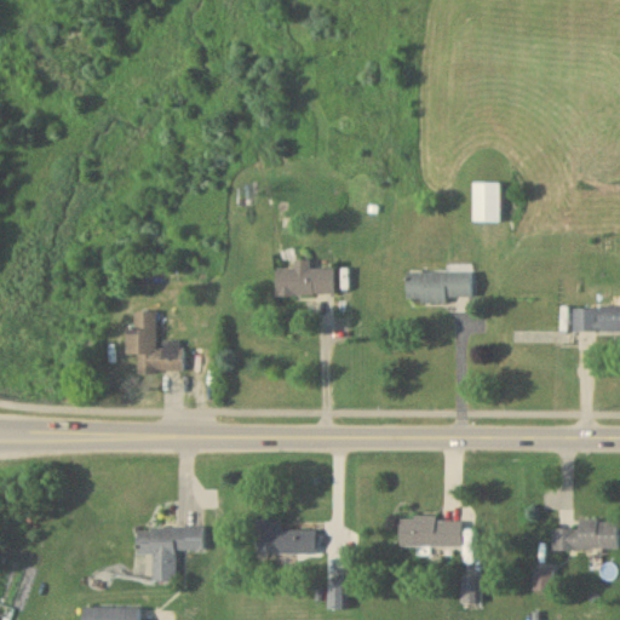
[(474,219),(500,219),(500,181),(474,181),(474,219)]
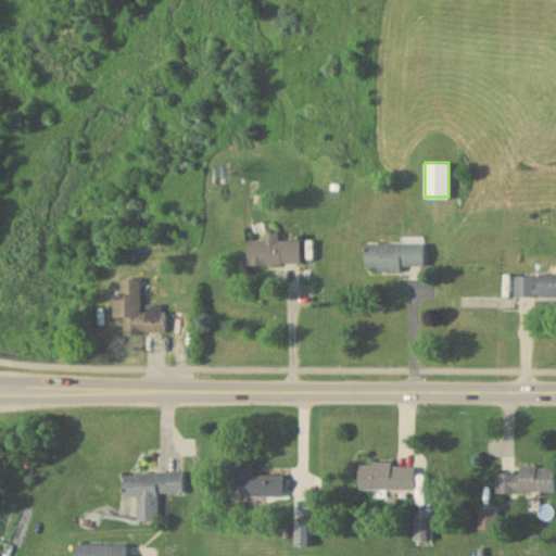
[(279,240),(279,231),(264,231),(264,240),(248,240),(249,264),(301,264),(301,240),(279,240)]
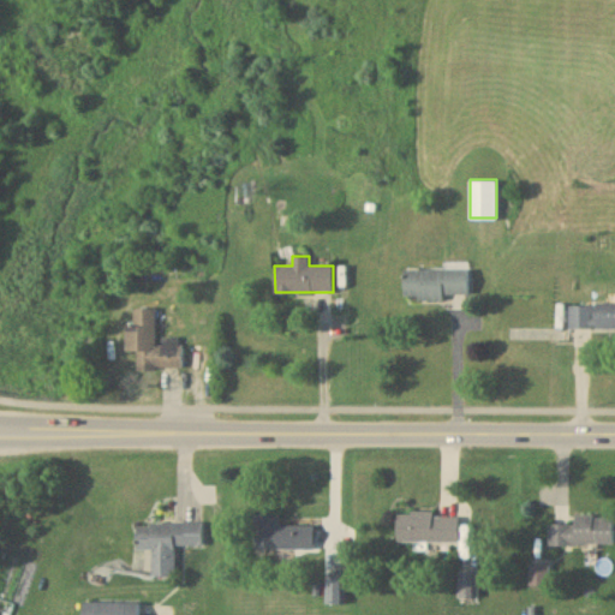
[(405,296),(469,296),(469,268),(405,268),(405,296)]
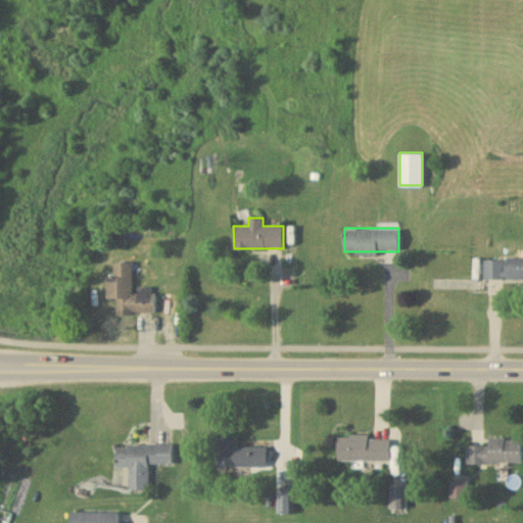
[(483,278),(522,277),(522,256),(483,256),(483,278)]
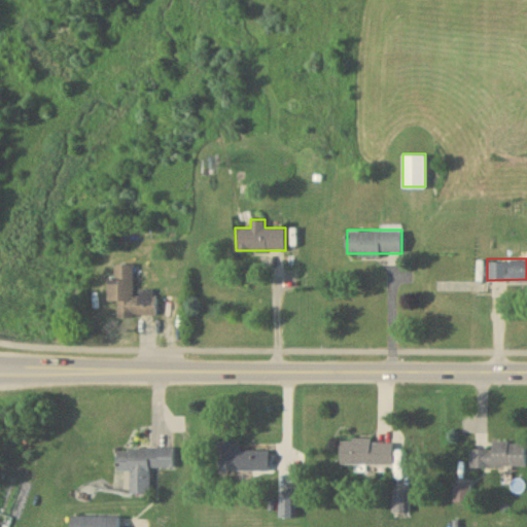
[(109,301),(116,301),(116,313),(156,313),(156,294),(134,294),(134,264),(115,264),(115,278),(109,278),(109,301)]
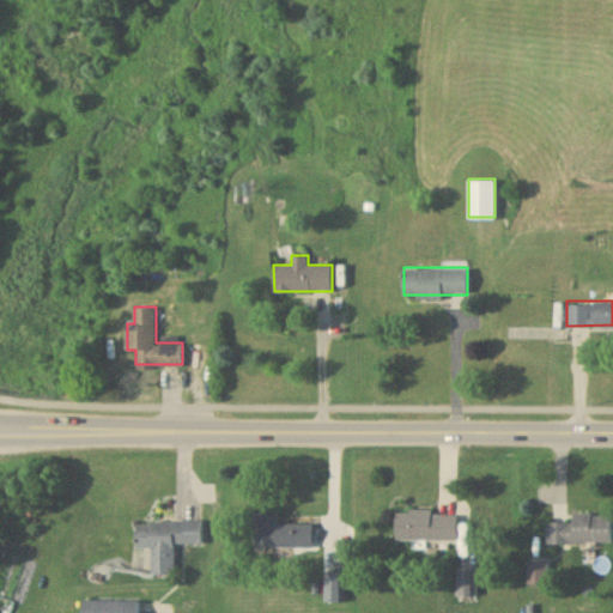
[(395,539),(457,539),(457,510),(395,510),(395,539)]
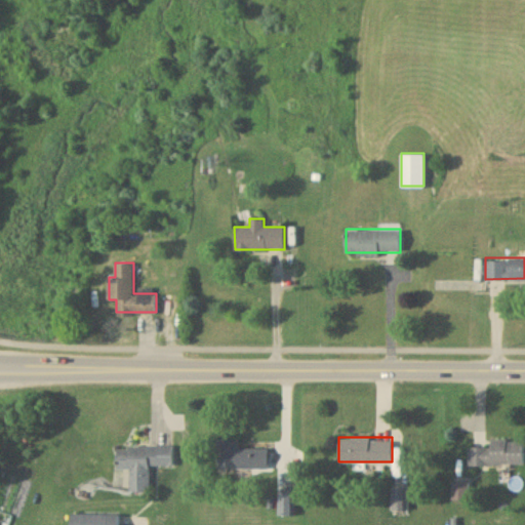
[(268,447),(239,447),(239,438),(217,438),(217,468),(268,468),(268,447)]
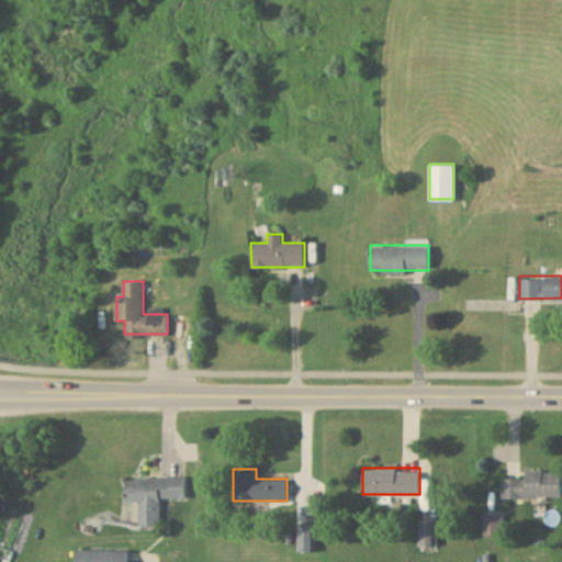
[(561,469),(526,469),(526,478),(502,478),(502,496),(561,496),(561,469)]
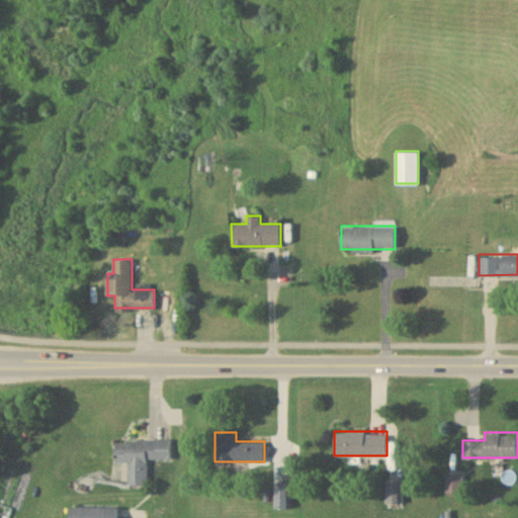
[(127,484),(147,485),(148,458),(171,458),(172,440),(115,439),(115,461),(127,462),(127,484)]
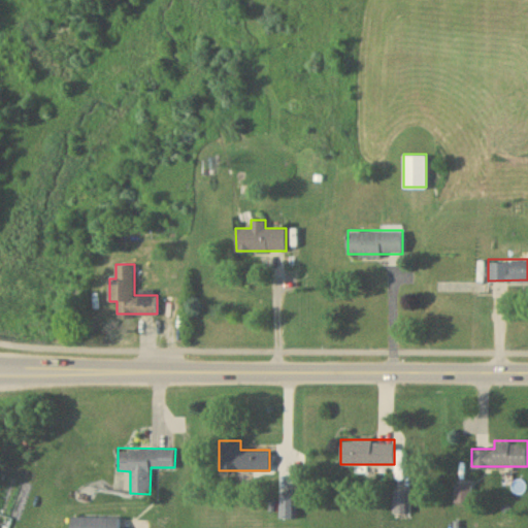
[(470,485),(456,485),(456,500),(471,500),(470,485)]
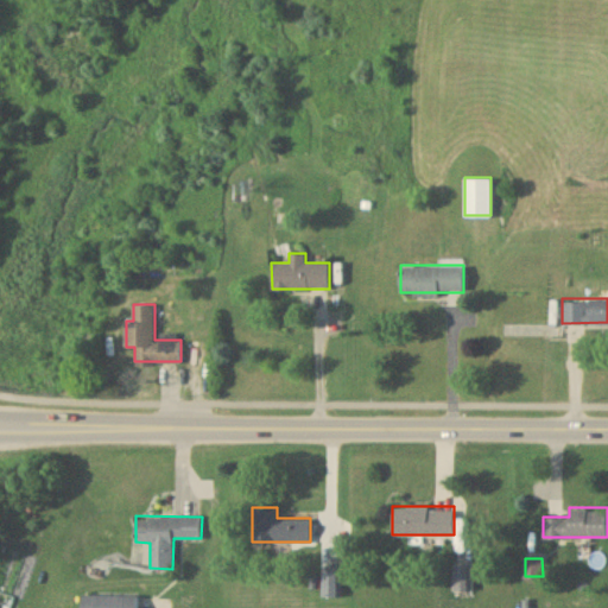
[(454,589),(472,589),(472,565),(454,565),(454,589)]
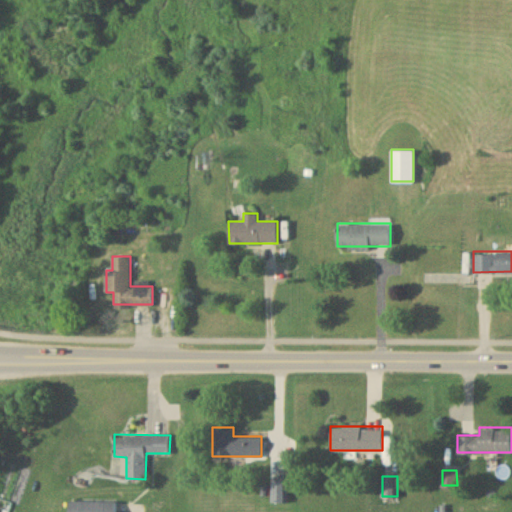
[(287,480),(273,480),(273,501),(287,501),(287,480)]
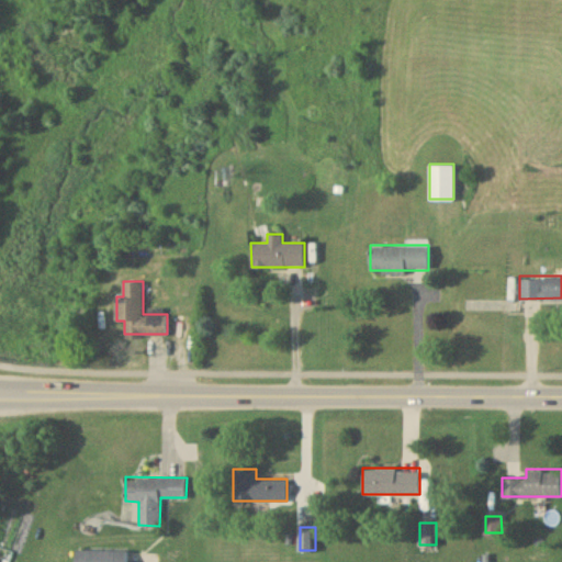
[(125,561),(126,549),(76,549),(75,561),(125,561)]
